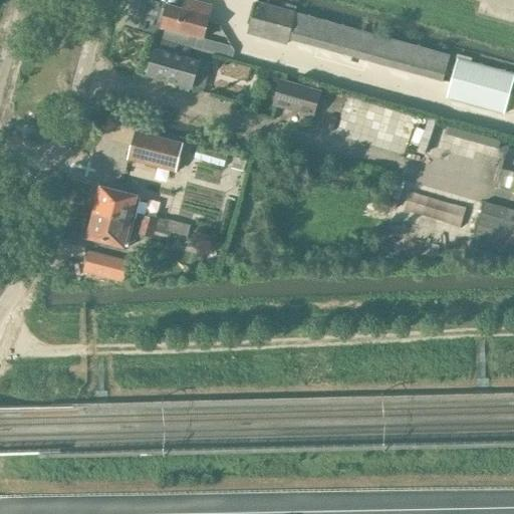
[(162,9),(159,22),(163,23),(162,27),(167,29),(190,35),(203,39),(212,7),(195,2),(191,12),(168,6),(166,10),(162,9)]
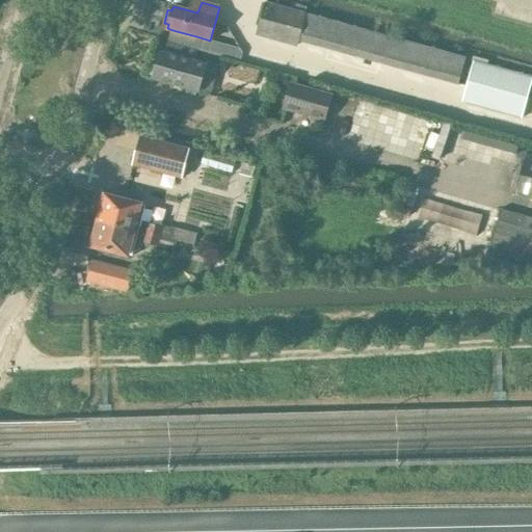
[(266,3),(258,33),(296,45),(298,40),(458,84),(466,58),(266,3)]
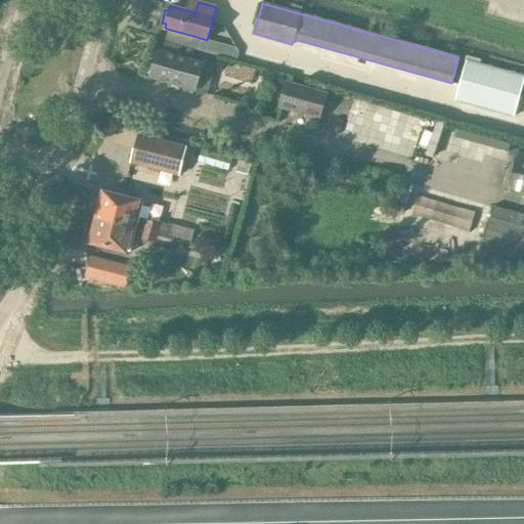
[(150,62),(146,75),(150,76),(150,77),(183,87),(182,91),(192,94),(193,90),(194,90),(194,88),(203,64),(186,59),(163,53),(158,51),(154,63),(150,62)]
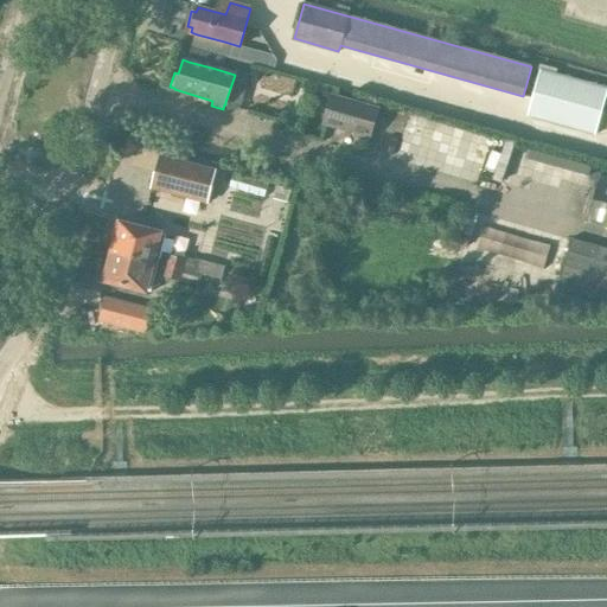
[(528,116),(596,135),(606,94),(606,88),(540,70),(528,116)]
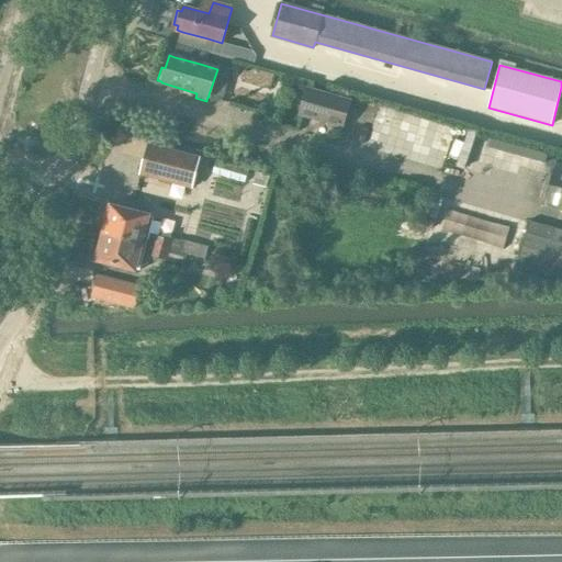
[(349,101),(307,89),(300,114),(341,126),(349,101)]
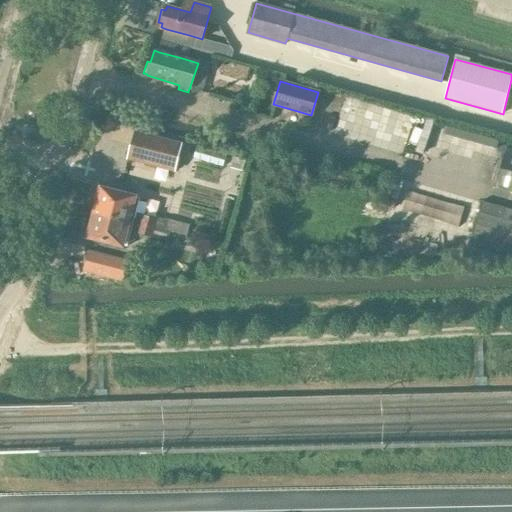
[(178,144),(132,131),(125,158),(170,171),(178,144)]
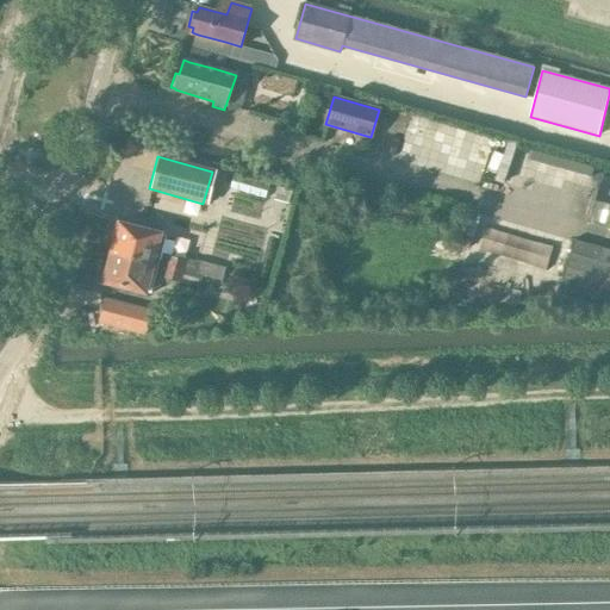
[(609,179),(603,176),(589,223),(609,229),(609,179)]
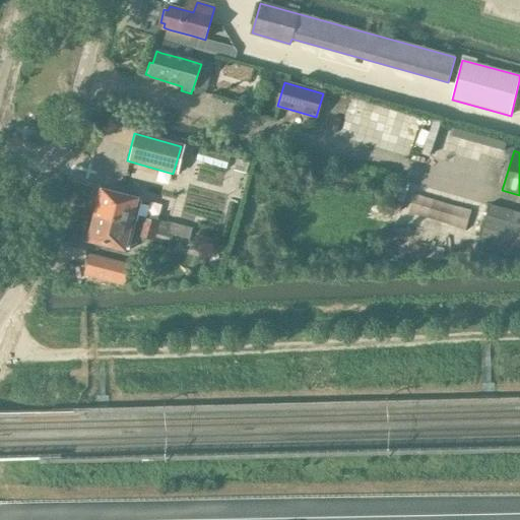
[(137,199),(102,190),(95,215),(131,224),(137,199)]
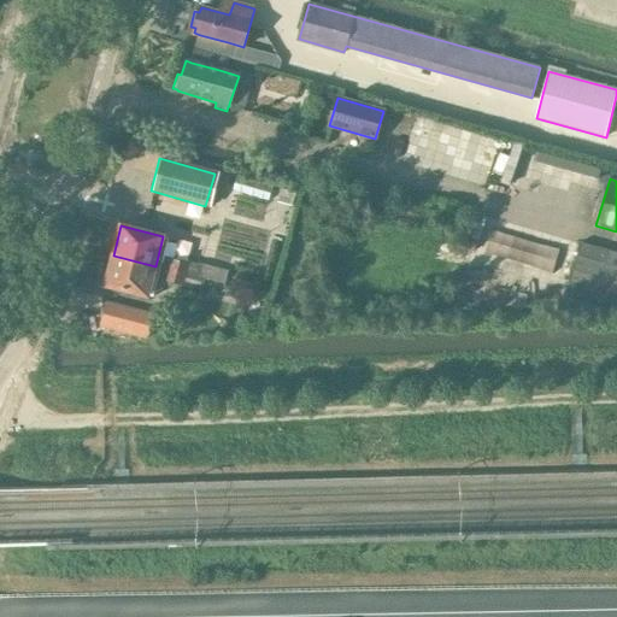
[(564,300),(616,313),(616,251),(581,241),(564,300)]
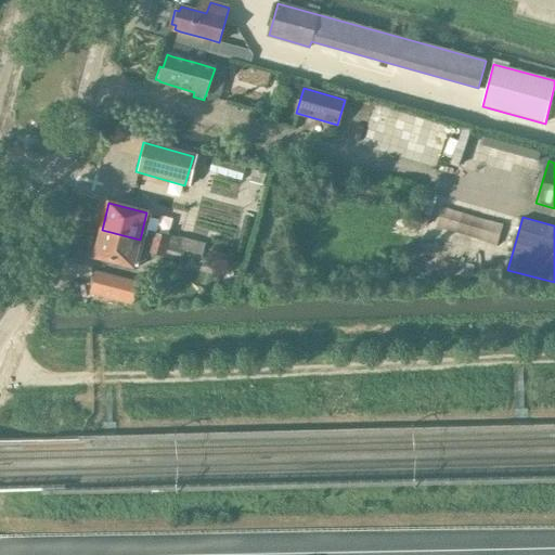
[(133,267),(140,240),(102,230),(95,257),(133,267)]
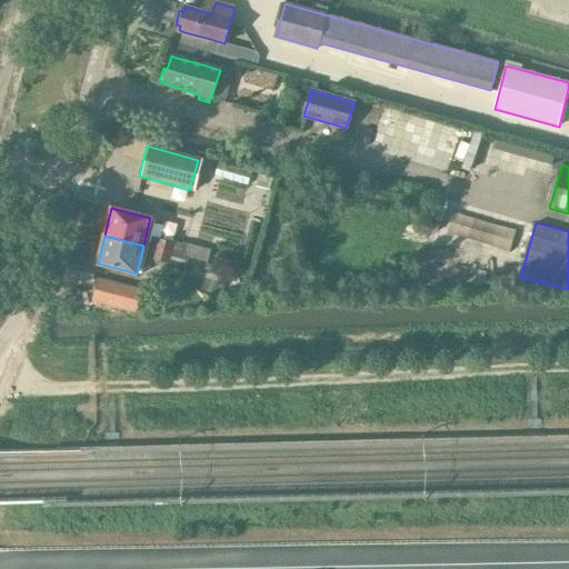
[(172,252),(175,243),(159,239),(157,249),(172,252)]
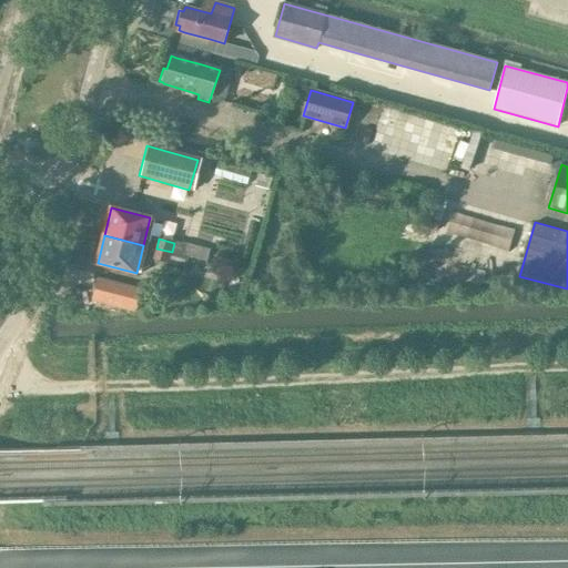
[(172,252),(156,249),(154,257),(170,262),(172,252)]
